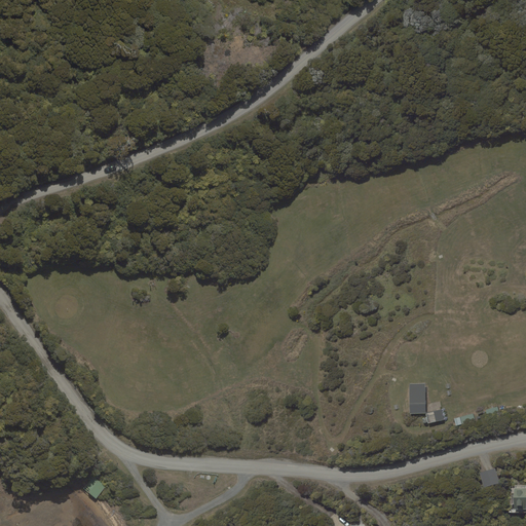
[(426,413),(425,383),(409,383),(410,414),(426,413)]
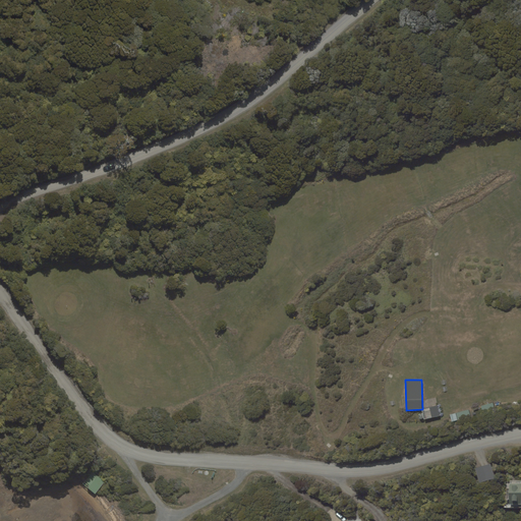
[(493,403),(481,406),(483,413),(495,409),(493,403)]
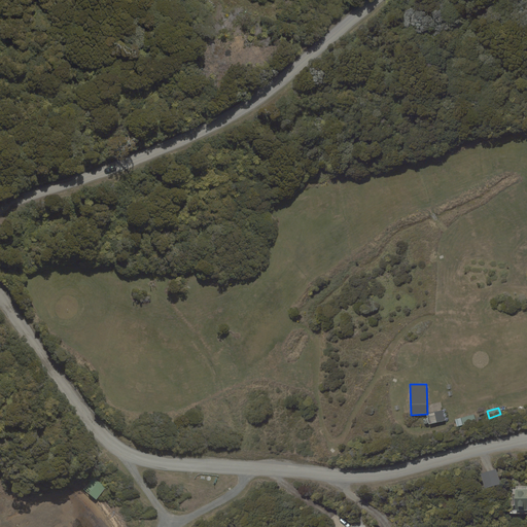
[(426,415),(429,424),(445,421),(443,411),(426,415)]
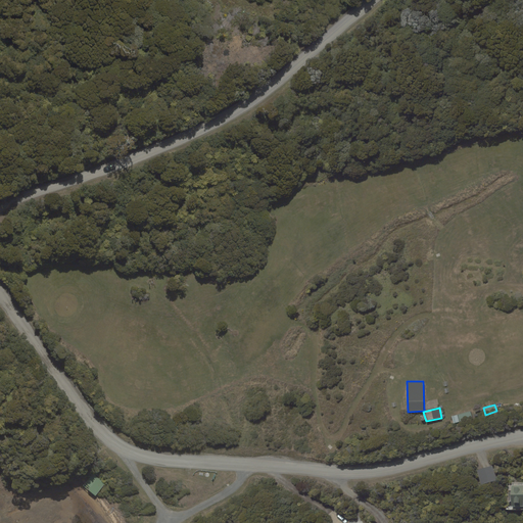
[(472,418),(470,411),(458,415),(460,422),(472,418)]
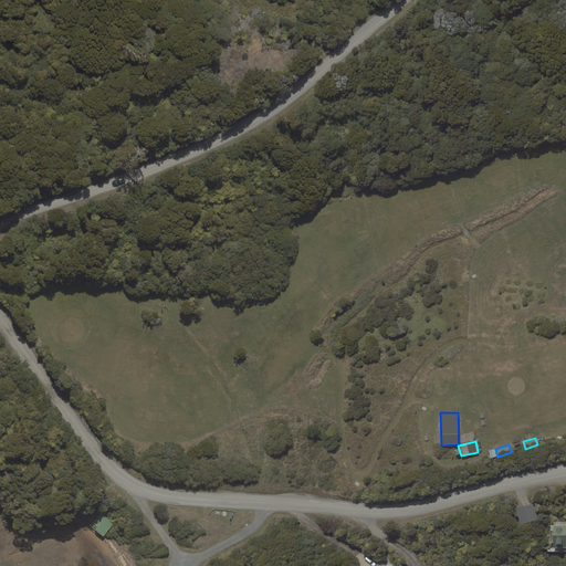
[(516,509),(521,525),(538,520),(533,504),(516,509)]
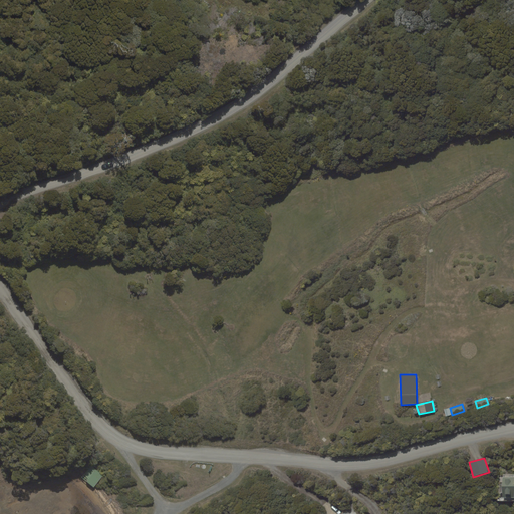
[(81,477),(93,487),(104,475),(92,465),(81,477)]
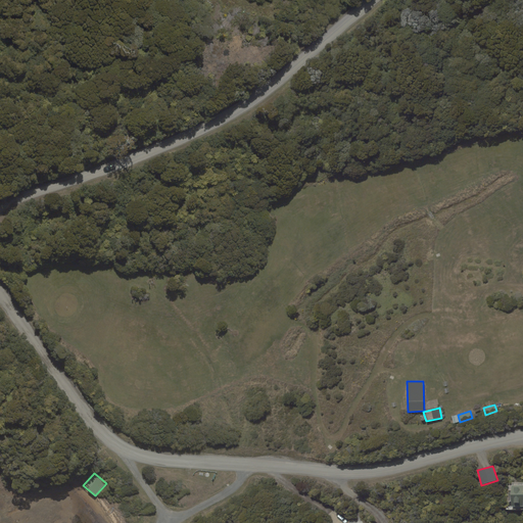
[(522,485),(511,485),(511,507),(522,507),(522,485)]
